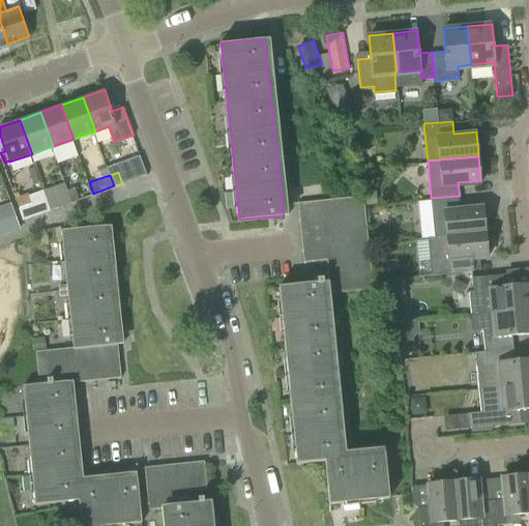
[(65,181),(43,188),(51,208),(72,201),(68,190),(65,181)]
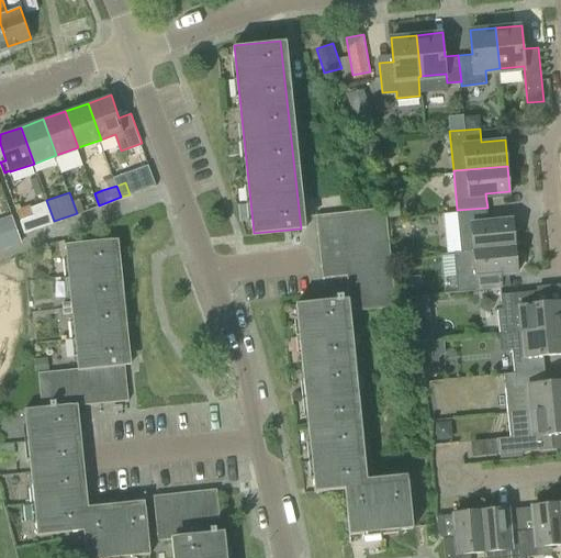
[(80,198),(73,201),(77,213),(85,210),(80,198)]
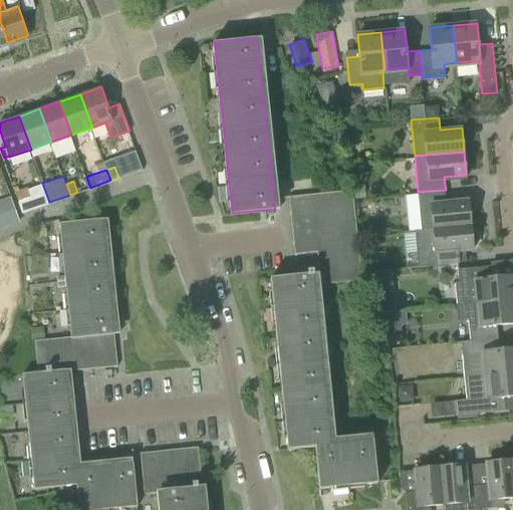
[(49,202),(42,183),(28,188),(27,185),(15,190),(23,212),(30,209),(49,202)]
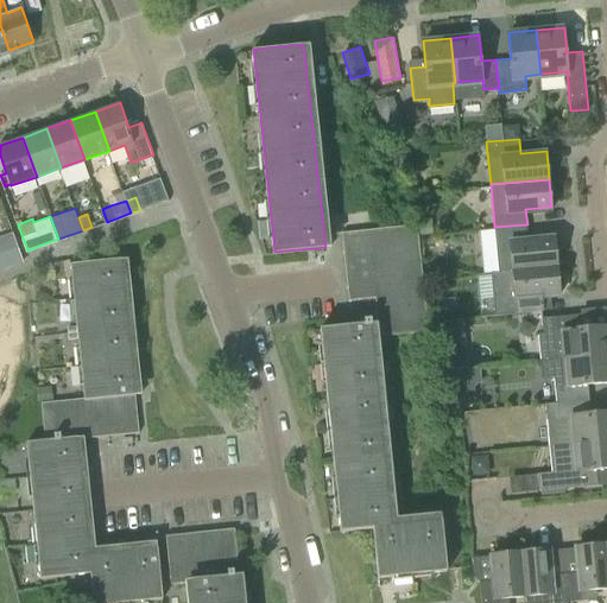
[(375,296),(380,334),(429,329),(418,222),(342,230),(349,298),(375,296)]
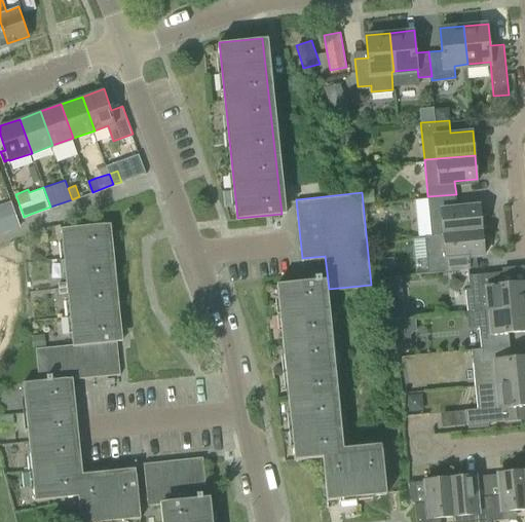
[(427,196),(432,233),(482,228),(480,204),(457,207),(456,194),(427,196)]
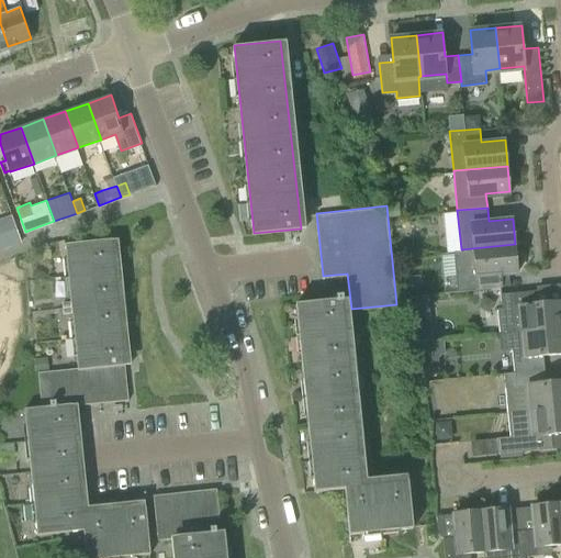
[(14,222),(0,226),(0,247),(21,240),(19,234),(14,222)]
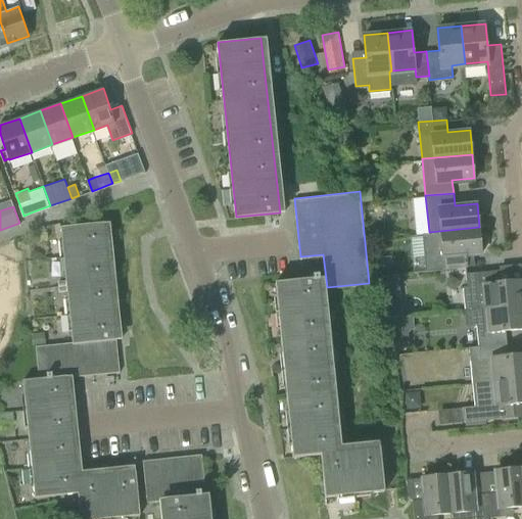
[(120,371),(116,338),(105,222),(61,226),(74,341),(36,345),(39,378),(24,379),(36,496),(79,491),(81,518),(88,518),(141,514),(136,470),(78,476),(67,376),(120,371)]
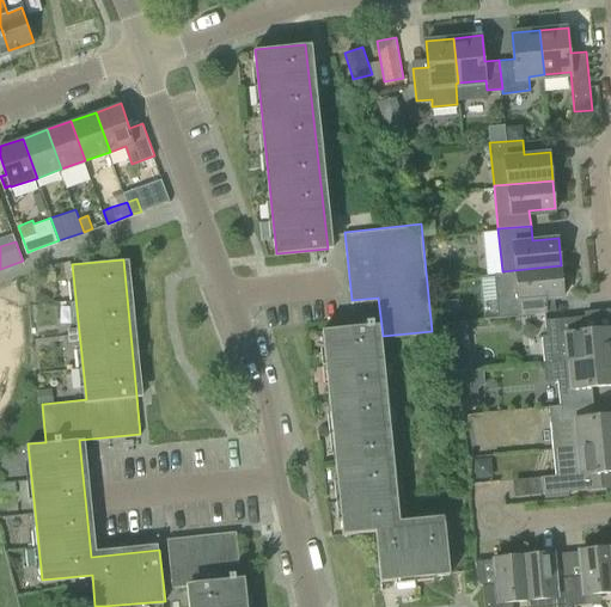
[(561,265),(502,271),(495,273),(499,316),(539,311),(537,296),(563,294),(561,265)]
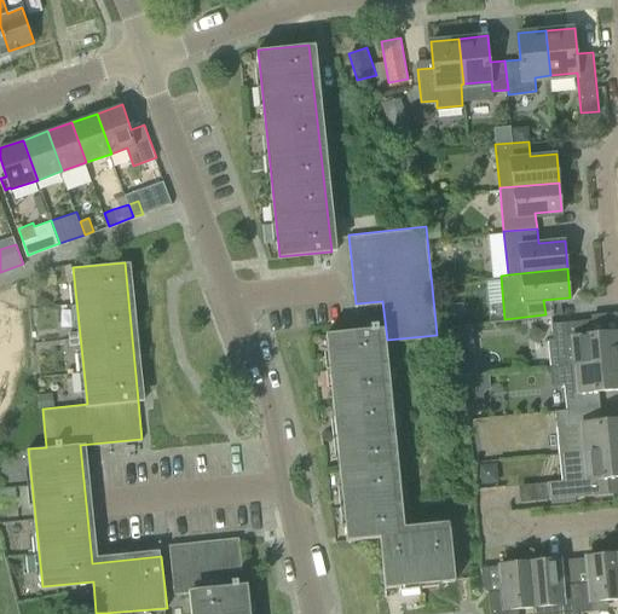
[(549,337),(552,365),(617,358),(617,330),(593,332),(591,318),(552,322),(554,337),(549,337)]
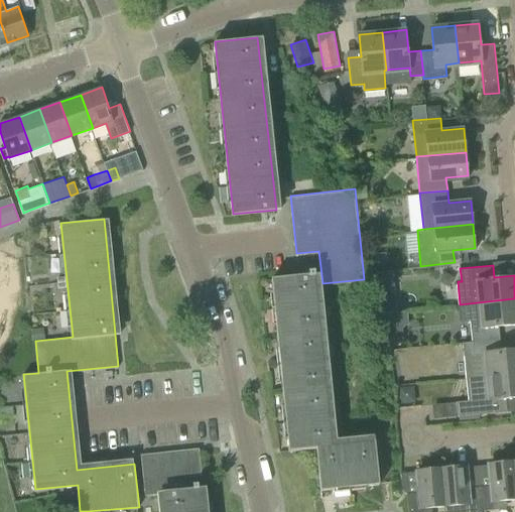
[(289,450),(317,446),(322,489),(379,483),(375,440),(332,444),(314,273),(272,277),(289,450)]
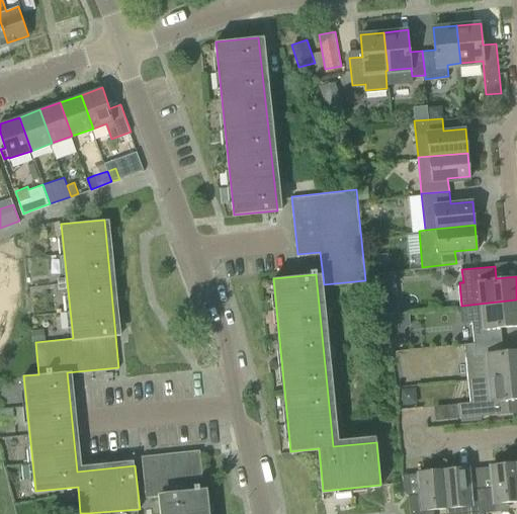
[(471,320),(474,341),(502,338),(501,326),(516,324),(516,300),(461,306),(462,317),(467,321),(471,320)]
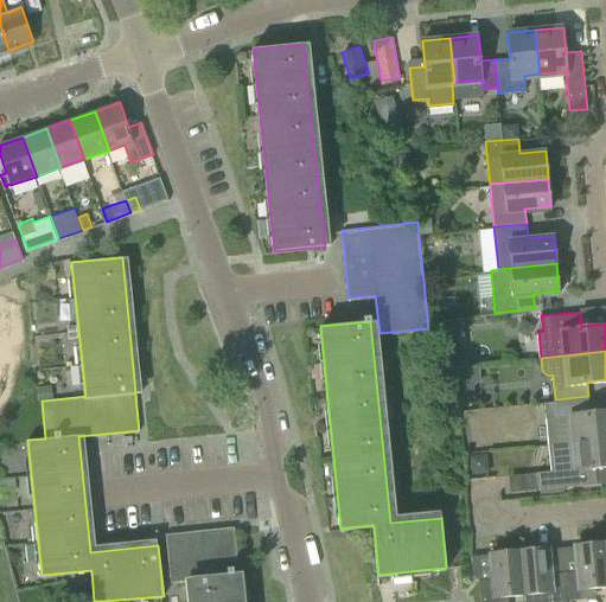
[(546,401),(549,443),(605,437),(605,409),(589,411),(588,396),(555,399),(546,401)]
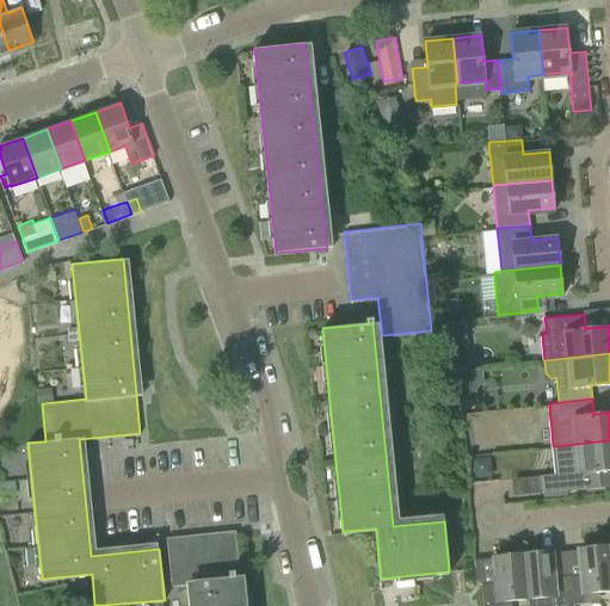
[(609,440),(553,446),(555,472),(540,474),(542,492),(601,486),(598,470),(609,468),(609,440)]
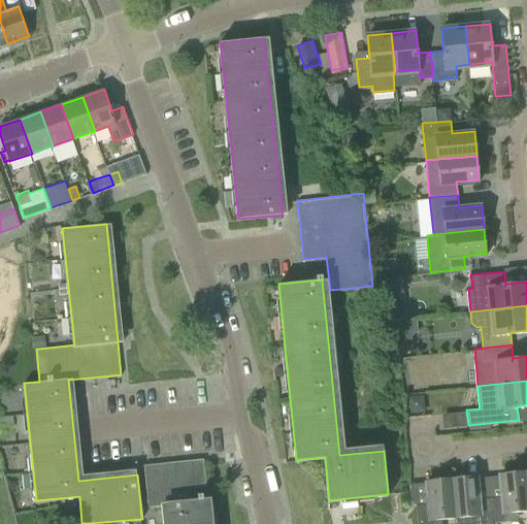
[(213,523),(211,497),(208,497),(204,457),(144,463),(149,505),(167,504),(169,523),(213,523)]
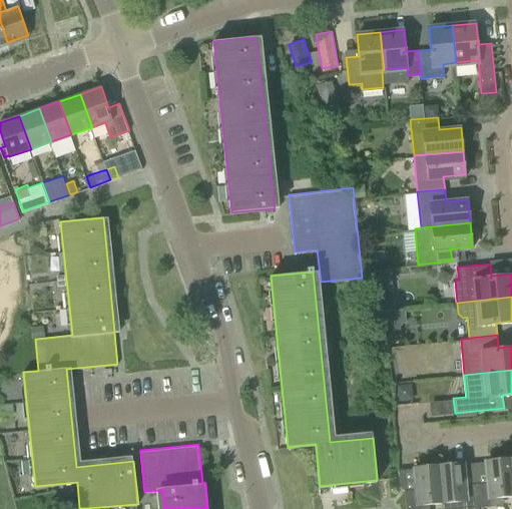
[(489,481),(476,482),(478,508),(479,506),(504,504),(503,496),(511,494),(511,474),(510,457),(486,459),(489,481)]
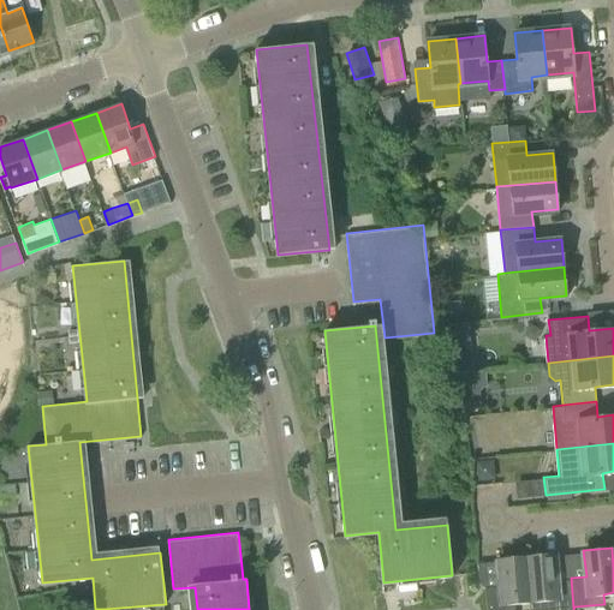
[(554,554),(525,556),(530,602),(530,609),(573,609),(571,578),(556,579),(554,554)]
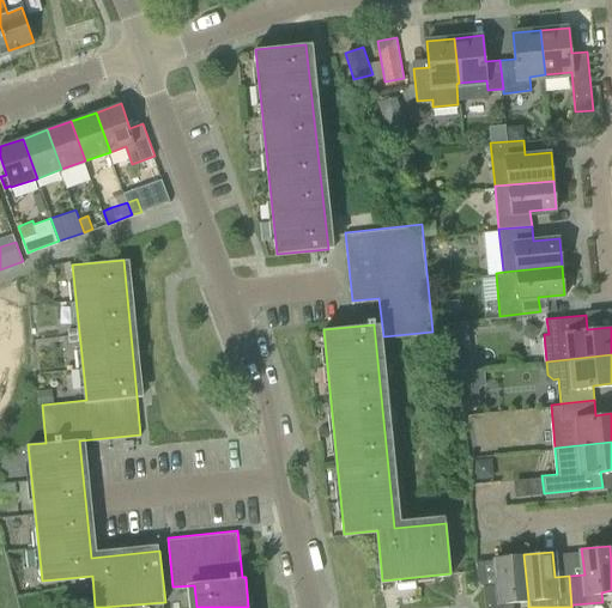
[(528,600),(523,554),(496,557),(498,583),(483,584),(485,607),(513,607),(513,601),(528,600)]
